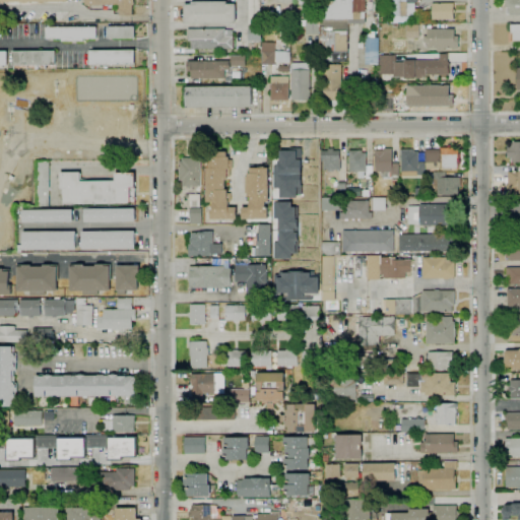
[(120,15),(119,4),(85,5),(84,0),(133,0),(134,5),(133,5),(133,15),(120,15)]
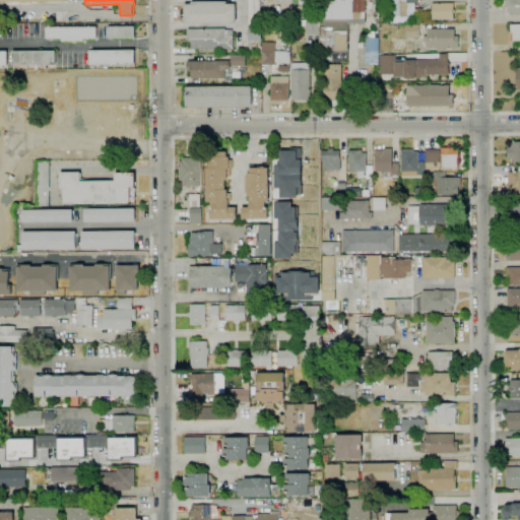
[(259,50),(249,50),(249,0),(261,0),(261,25),(262,25),(262,42),(259,42),(259,50)]
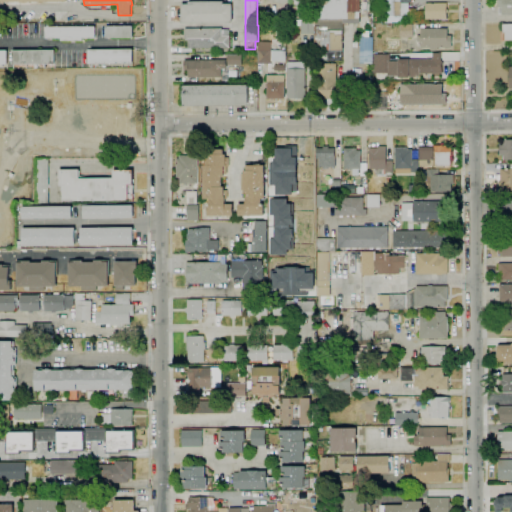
[(329,59),(316,59),(316,50),(315,50),(315,43),(316,43),(316,26),(320,26),(320,20),(315,20),(315,0),(361,0),(361,23),(343,23),(343,52),(331,52),(331,50),(329,50),(329,59)]
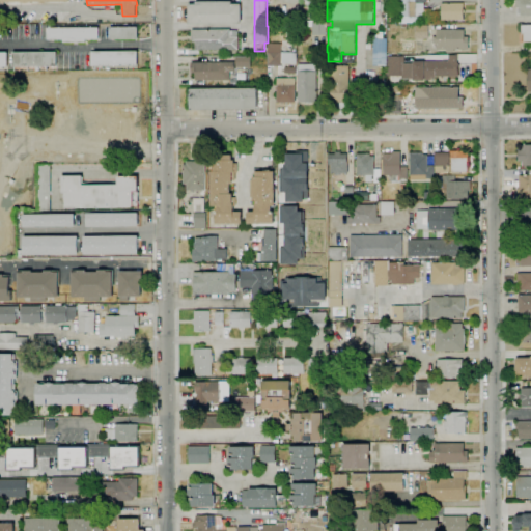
[(424,23),(416,24),(416,23),(409,23),(409,22),(400,22),(400,17),(399,17),(398,0),(424,0),(424,9),(431,9),(431,16),(432,16),(432,22),(425,22),(425,21),(424,21),(424,23)]
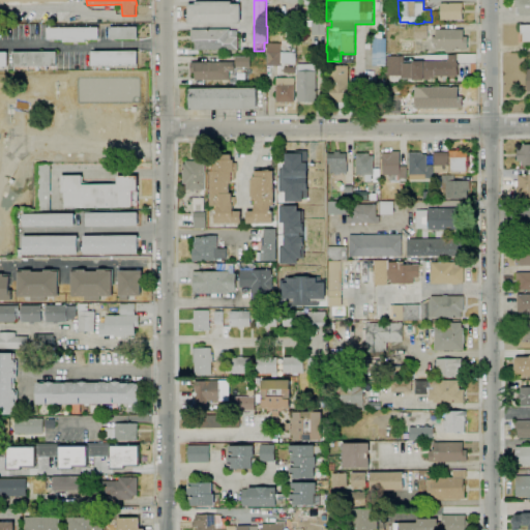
[(529,16),(519,16),(519,7),(516,7),(516,0),(529,0),(529,16)]
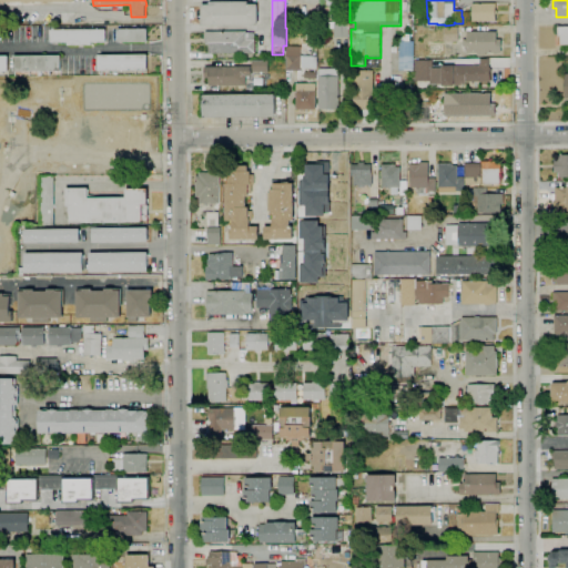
[(259,26),(202,26),(202,4),(210,4),(210,2),(249,1),(249,4),(257,4),(259,26)]
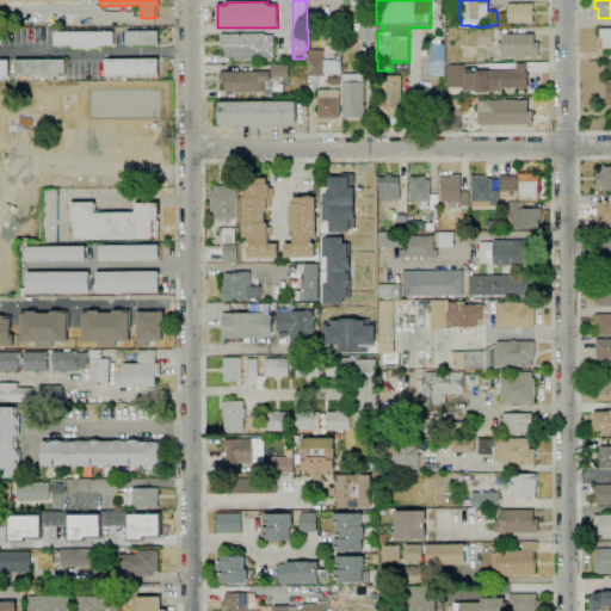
[(534,23),(508,23),(508,4),(534,4),(534,23)]
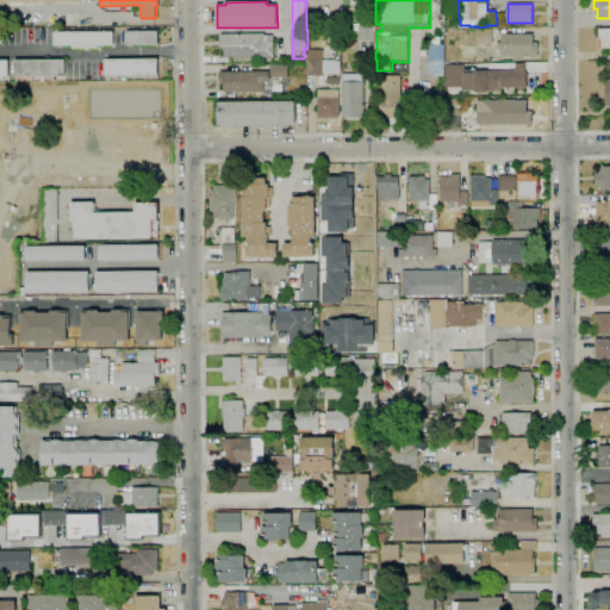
[(360,41),(359,30),(341,31),(341,25),(360,24),(360,26),(374,25),(375,39),(360,41)]
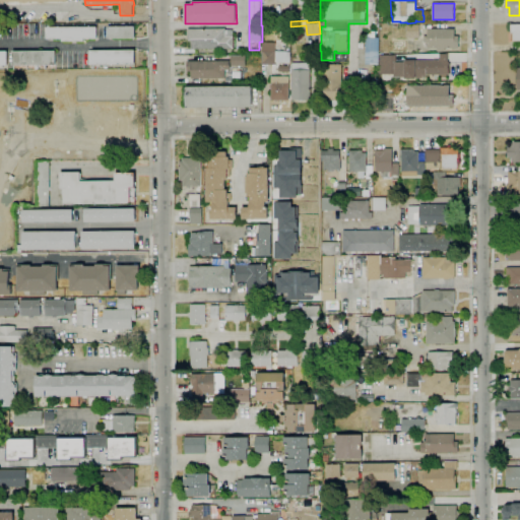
[(519,41),(511,42),(511,24),(519,24),(519,41)]
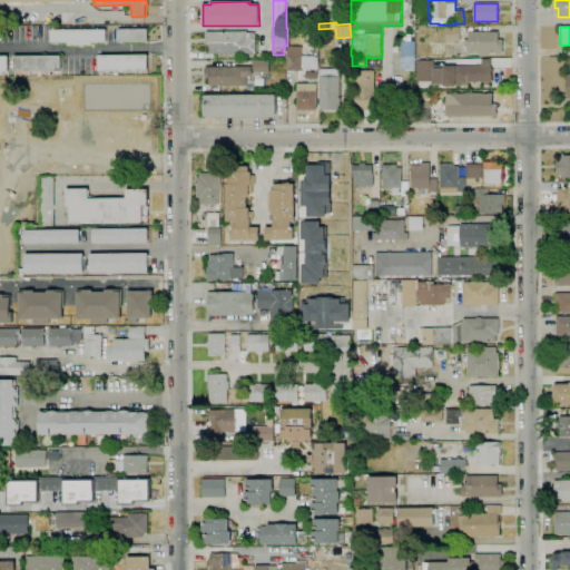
[(446,41),(446,28),(460,28),(461,41),(446,41)]
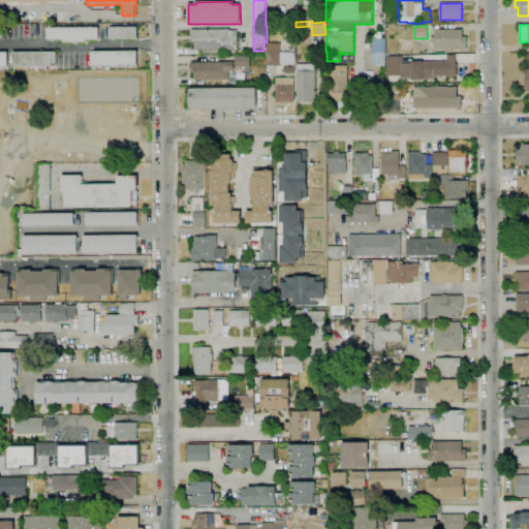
[(86,41),(63,42),(63,39),(51,39),(51,28),(99,27),(99,39),(86,39),(86,41)]
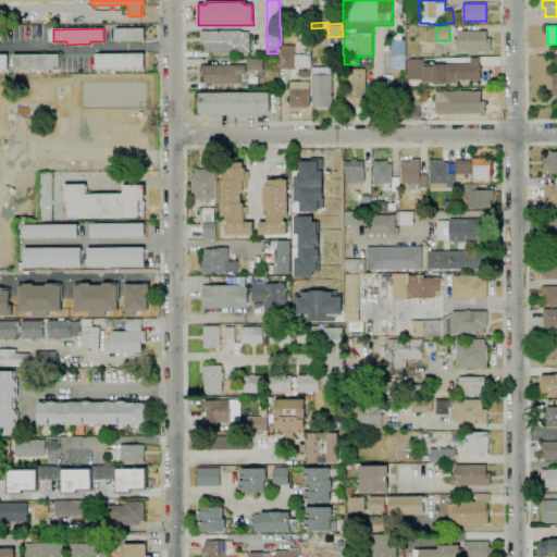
[(145,41),(116,41),(115,28),(145,28),(145,41)]
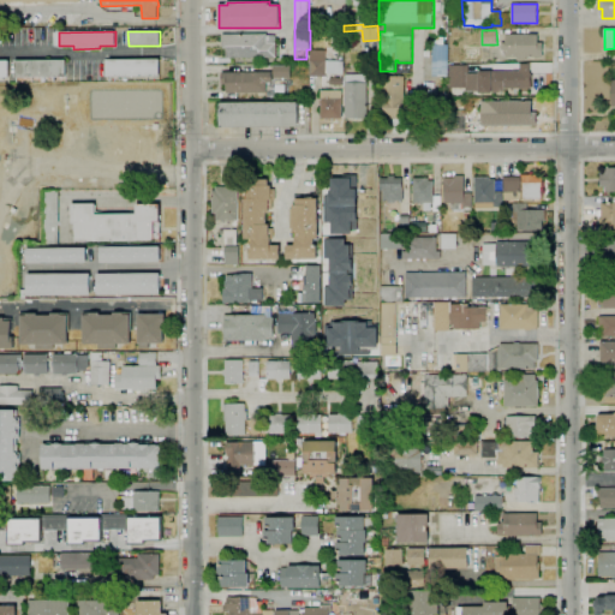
[(276,58),(227,59),(227,49),(222,49),(222,35),(268,34),(268,36),(275,36),(275,43),(276,43),(276,58)]
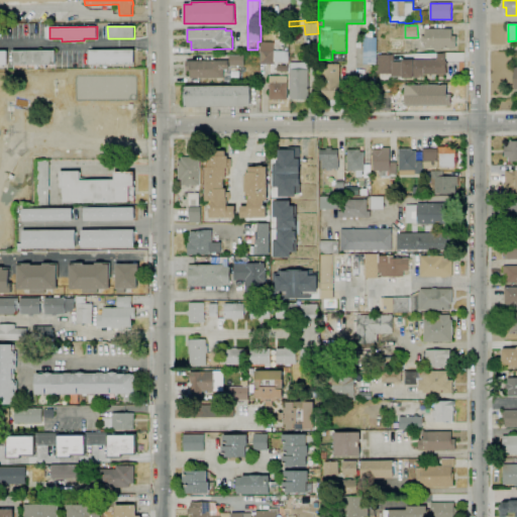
[(435,52),(435,47),(426,47),(426,42),(422,42),(422,36),(425,35),(425,29),(455,28),(456,47),(441,48),(441,50),(435,52)]
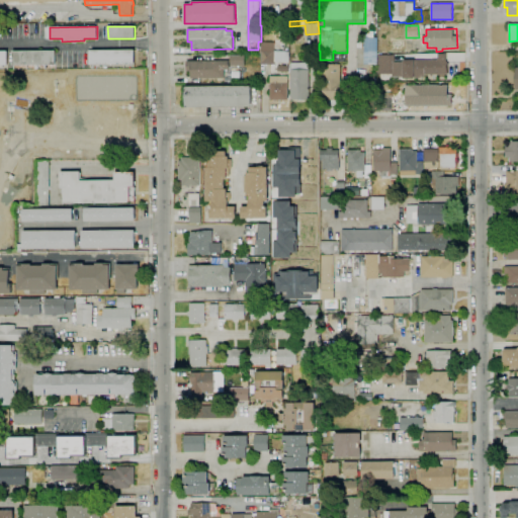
[(261,65),(261,50),(262,50),(261,42),(262,42),(262,41),(274,41),(274,46),(275,46),(275,52),(289,52),(289,62),(275,62),(275,64),(261,65)]
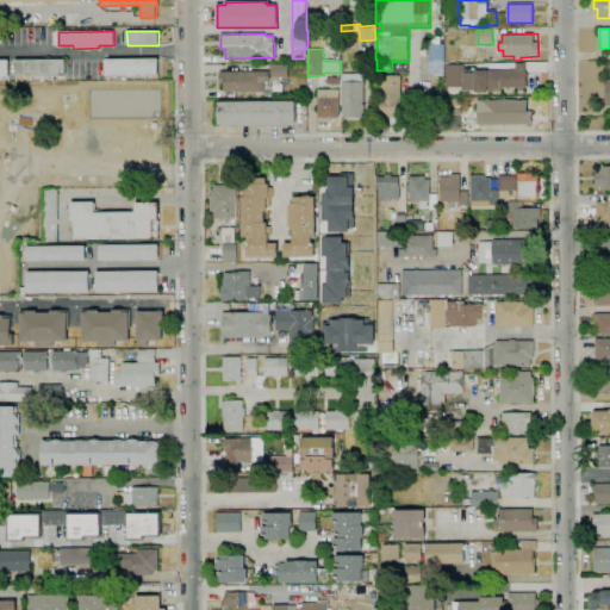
[(160,80),(132,80),(132,75),(109,75),(106,75),(105,60),(159,58),(160,80)]
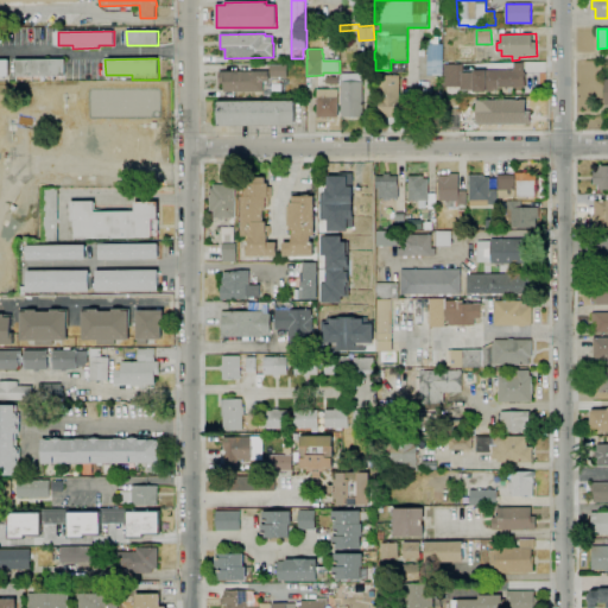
[(10,77),(0,77),(0,59),(10,59),(10,77)]
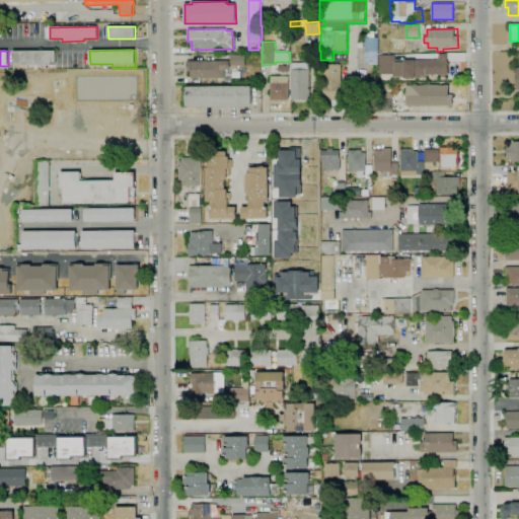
[(57,65),(13,66),(13,51),(56,51),(57,65)]
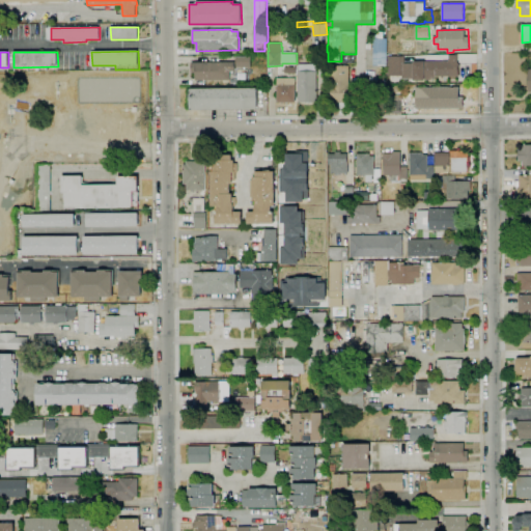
[(425,81),(415,81),(414,62),(424,62),(424,61),(432,61),(432,59),(443,59),(443,61),(449,61),(449,55),(463,55),(463,77),(435,77),(435,79),(431,79),(431,80),(425,80),(425,81)]
